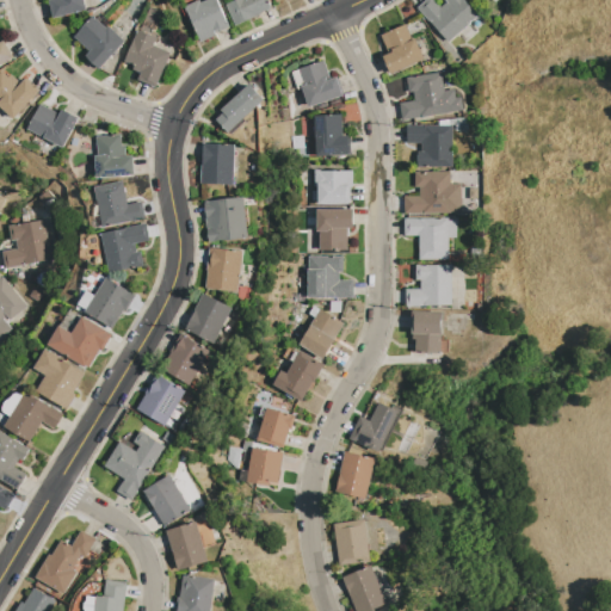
[(84,0),(87,11),(53,19),(48,0),(84,0)]
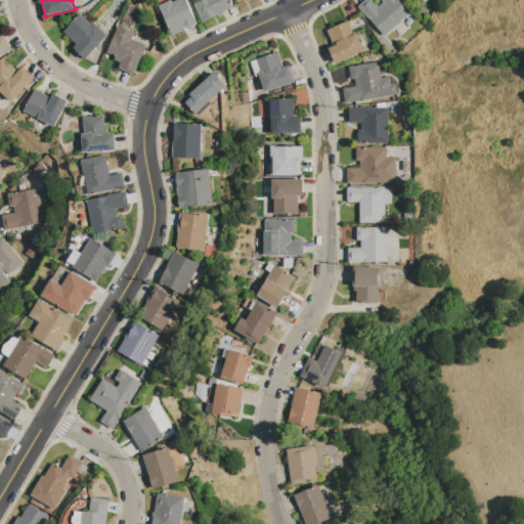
[(158,5),(168,0),(171,0),(172,2),(176,0),(186,0),(197,23),(183,29),(184,31),(171,36),(158,5)]
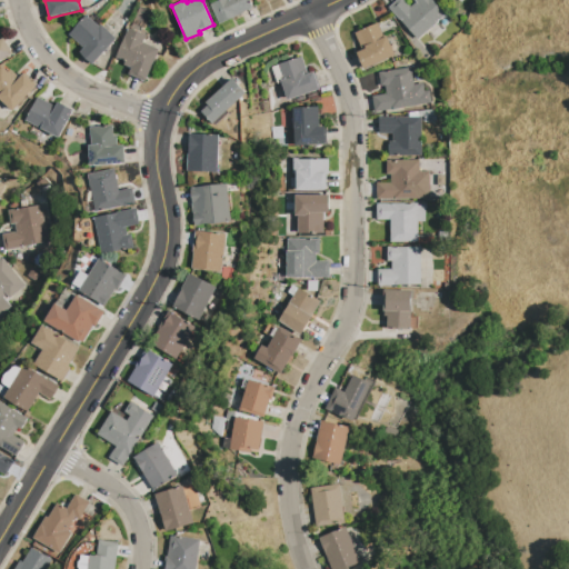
[(210,5),(219,0),(249,0),(253,8),(241,13),(241,15),(219,25),(210,5)]
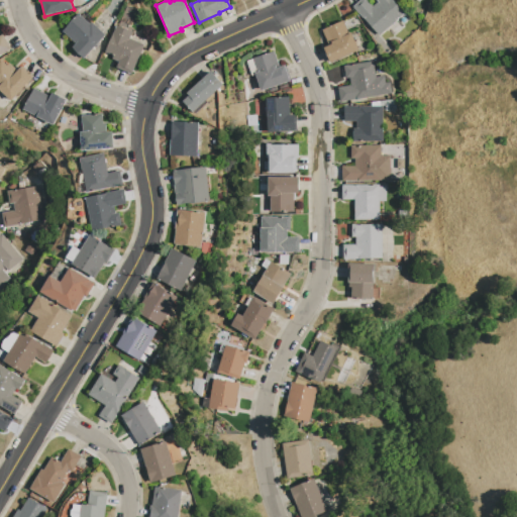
[(352,6),(358,0),(367,0),(373,6),(378,1),(377,0),(393,0),(405,13),(379,36),(352,6)]
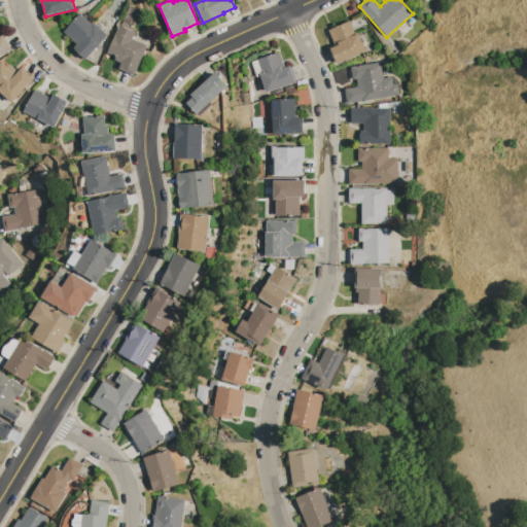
[(108,35),(85,61),(73,49),(77,44),(63,32),(79,13),(92,25),(94,23),(108,35)]
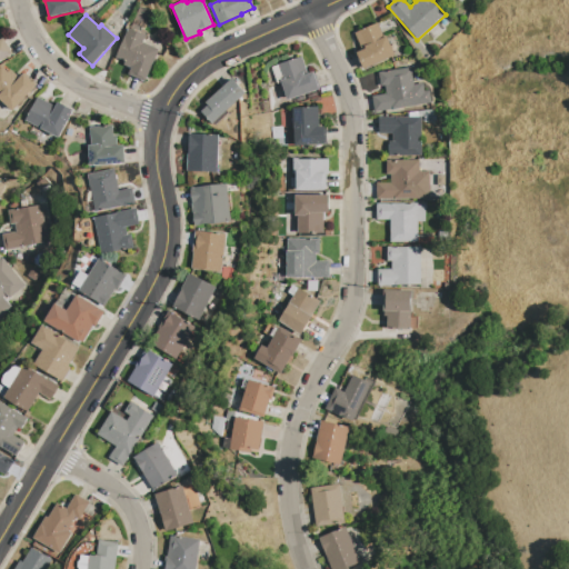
[(356,52),(362,49),(355,32),(377,22),(383,37),(386,37),(395,56),(362,70),(360,66),(361,66),(356,52)]
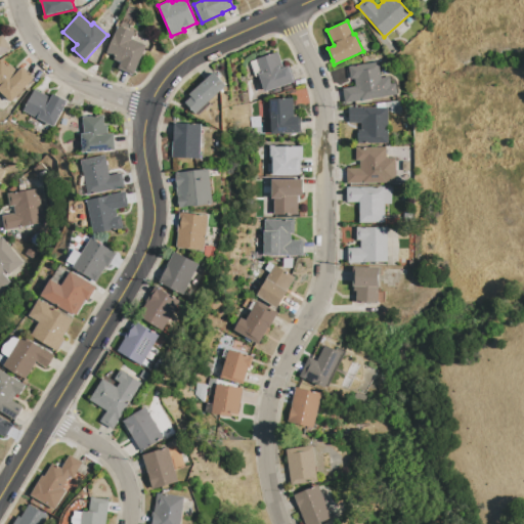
[(119,25),(135,32),(132,38),(146,45),(142,52),(144,52),(133,76),(117,69),(120,62),(114,59),(115,56),(106,53),(119,25)]
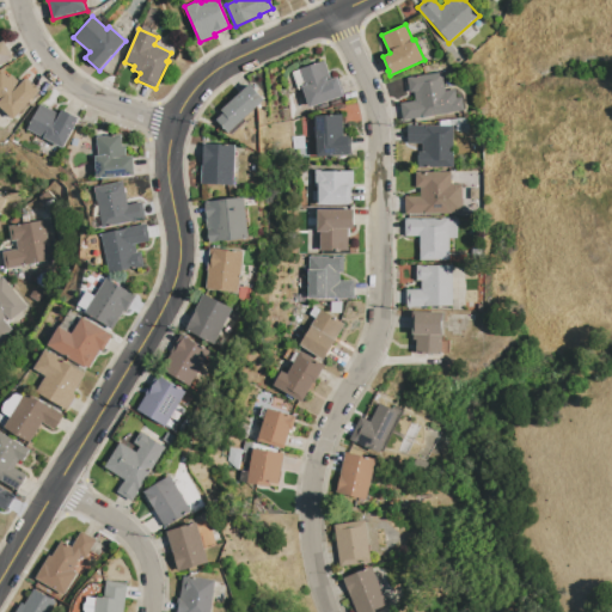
[(0,43),(4,41),(6,44),(7,43),(16,56),(0,66),(0,43)]
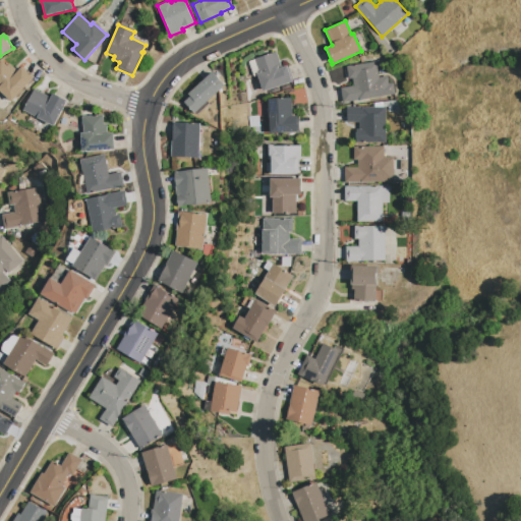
[(263,92),(257,75),(256,73),(259,72),(254,59),(277,52),(282,67),(287,66),(292,81),(263,92)]
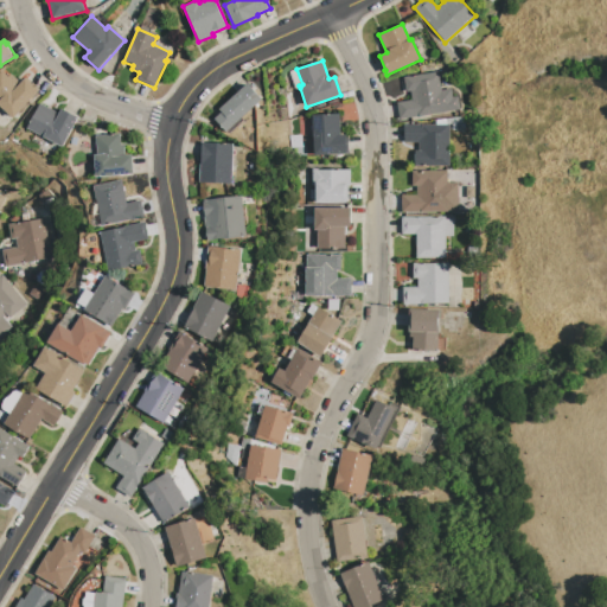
[(296,69),(302,84),(299,85),(300,88),(295,89),(289,71),(296,69)]
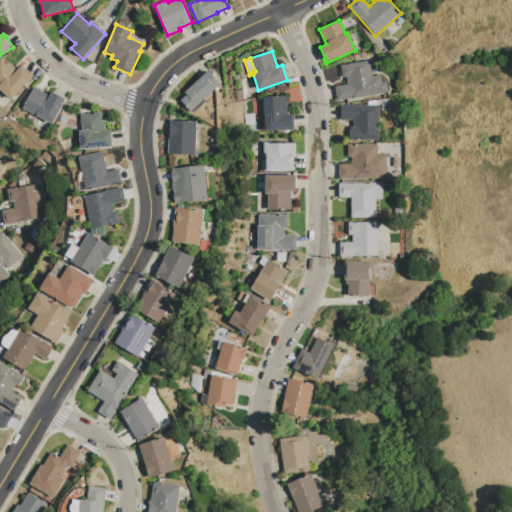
[(0,62),(2,60),(7,65),(9,63),(17,70),(21,66),(33,77),(12,100),(0,88),(0,62)]
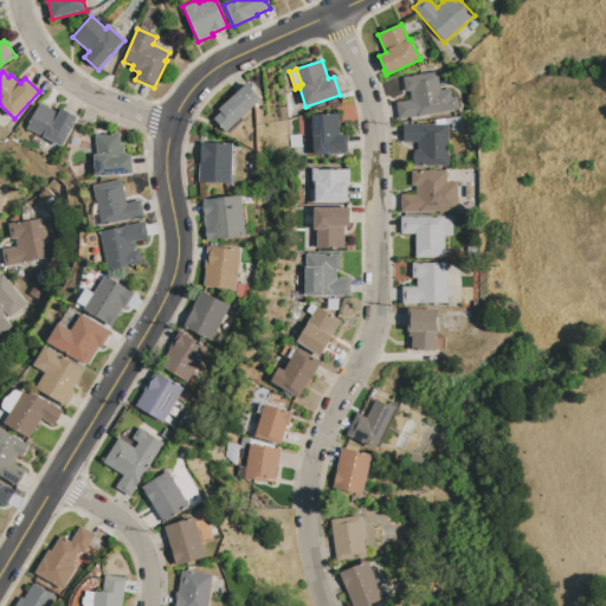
[(404,77),(438,71),(440,90),(450,89),(451,97),(457,96),(459,110),(399,120),(395,102),(411,100),(410,91),(406,91),(404,77)]
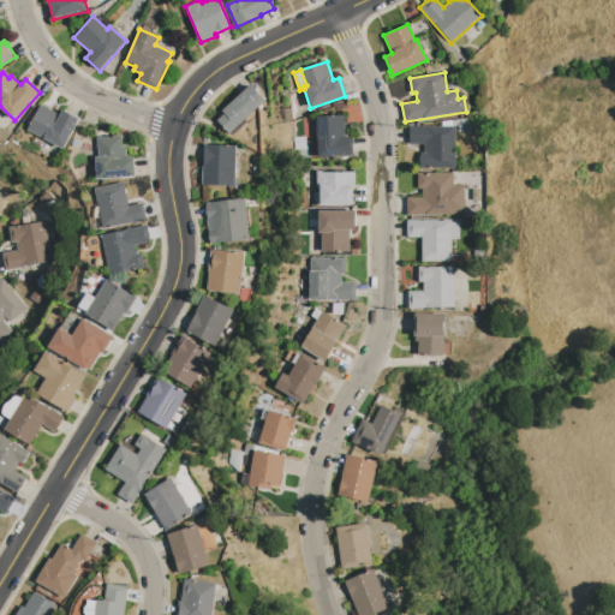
[(266,101),(230,133),(218,120),(225,114),(222,111),(251,84),(266,101)]
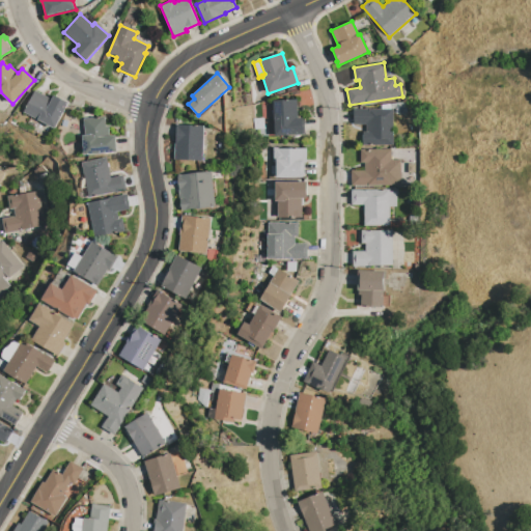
[(23,112),(34,91),(51,100),(54,94),(68,103),(55,129),(23,112)]
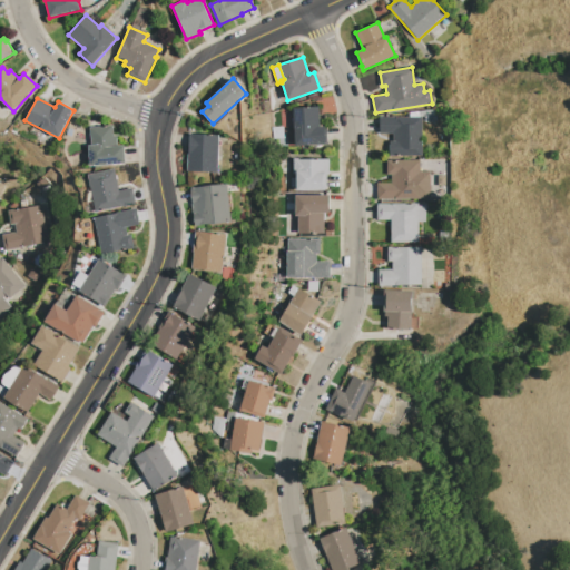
[(293,108),(320,107),(321,127),(325,127),(326,145),(295,146),(293,108)]
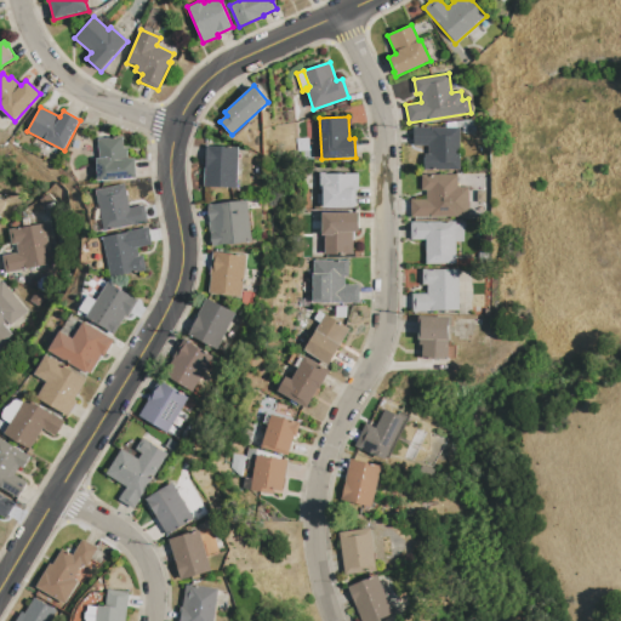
[(414,129),(460,127),(460,170),(426,170),(426,166),(423,166),(423,158),(425,158),(425,154),(428,154),(428,146),(414,146),(414,129)]
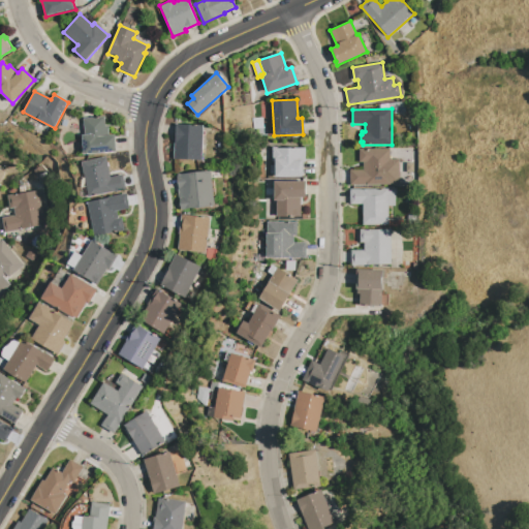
[(83,118),(104,117),(105,126),(109,126),(109,135),(115,134),(116,152),(83,154),(82,134),(84,134),(83,118)]
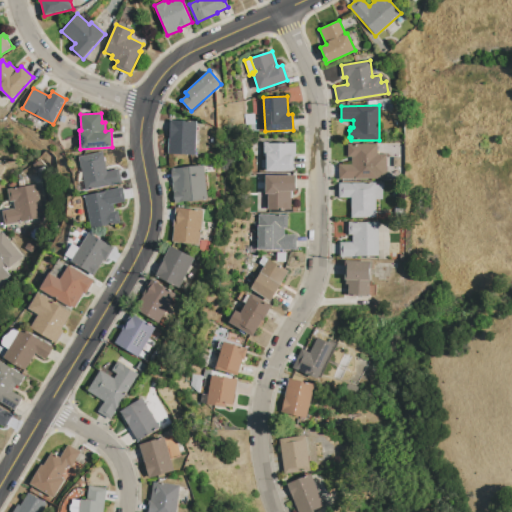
[(243,115),(253,114),(254,124),(244,125),(243,115)]
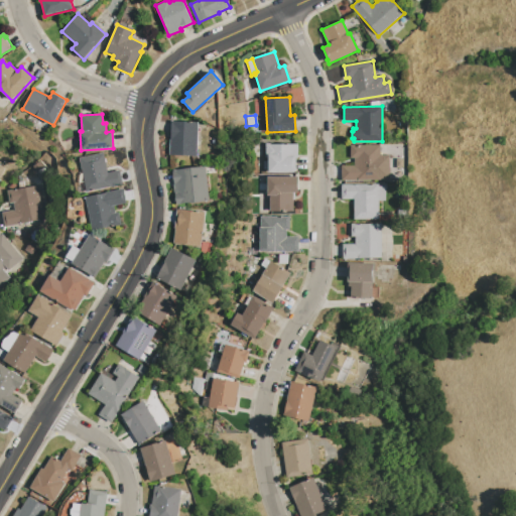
[(171,121),(199,122),(197,157),(170,155),(171,121)]
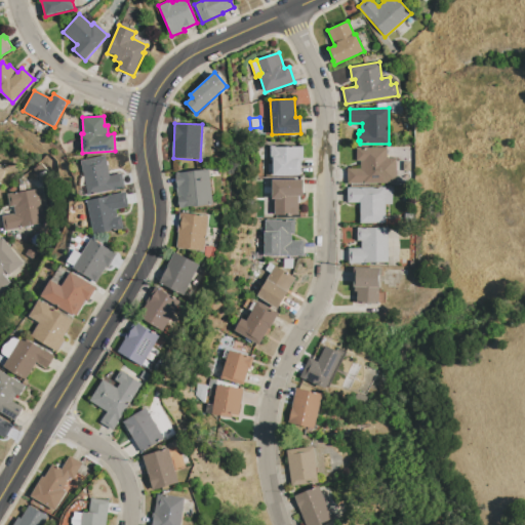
[(272,175),(273,161),(270,161),(270,146),(275,146),(275,147),(303,147),(303,161),(300,161),(300,175),(272,175)]
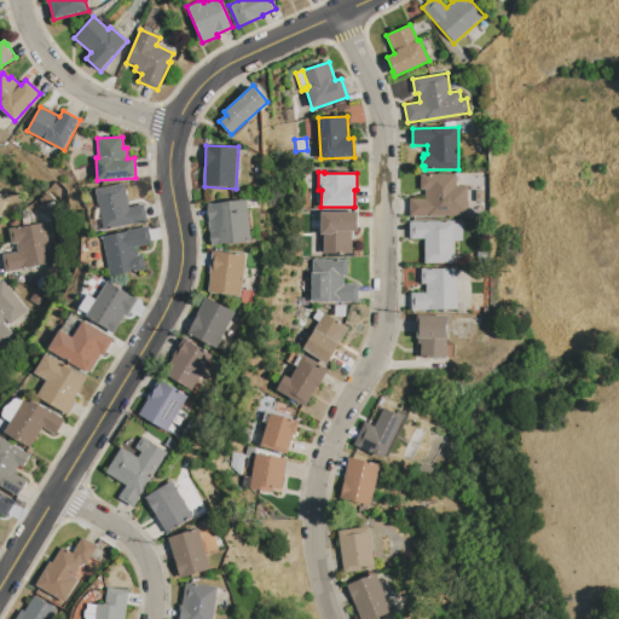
[(420,174),(456,174),(456,186),(456,207),(457,215),(410,217),(410,198),(424,198),(424,191),(420,191),(420,174)]
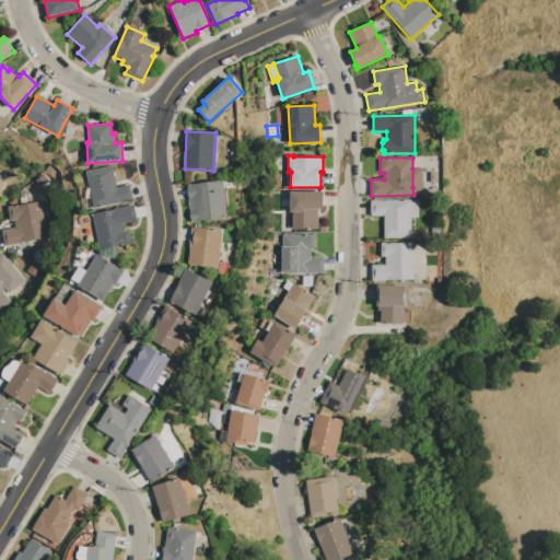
[(85,172),(112,166),(116,187),(129,184),(133,200),(94,209),(85,172)]
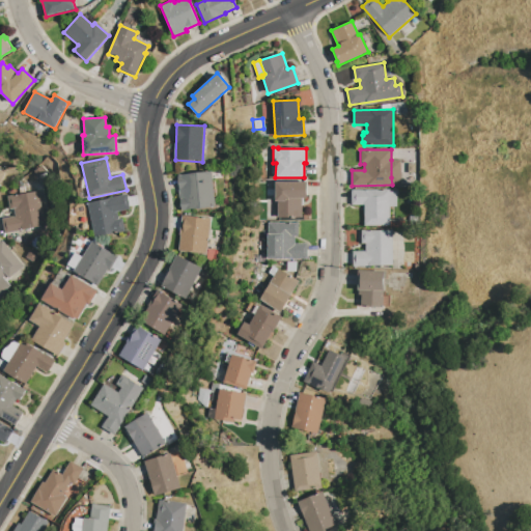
[(391,160),(399,160),(399,177),(391,177),(391,160)]
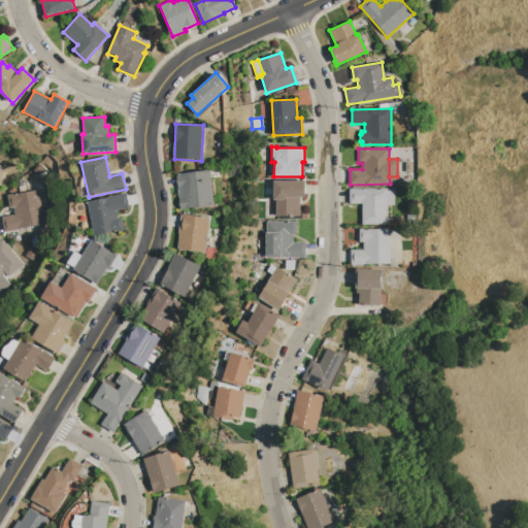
[(176,173),(221,168),(222,176),(213,177),(215,195),(213,195),(215,205),(179,209),(176,173)]
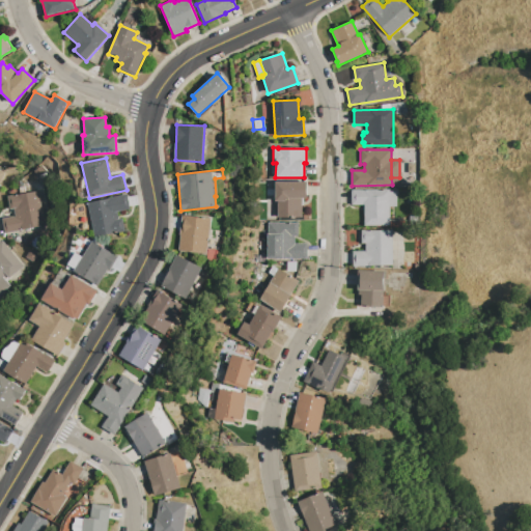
[(275,182),(306,182),(306,198),(304,198),(302,199),(300,201),(301,217),(278,217),(278,201),(275,201),(275,182)]
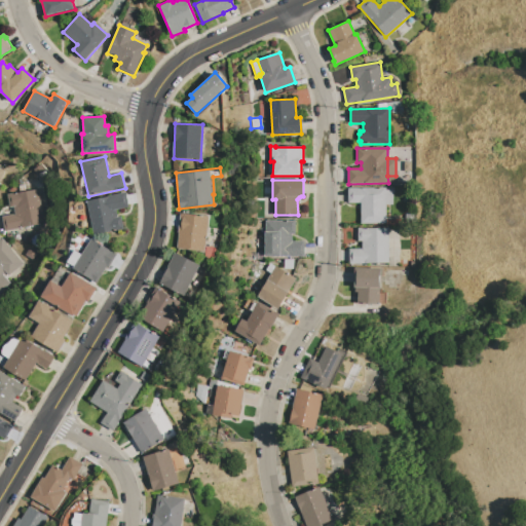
[(348,188),(386,187),(386,190),(391,190),(392,204),(386,204),(386,223),(361,224),(361,203),(348,203),(348,188)]
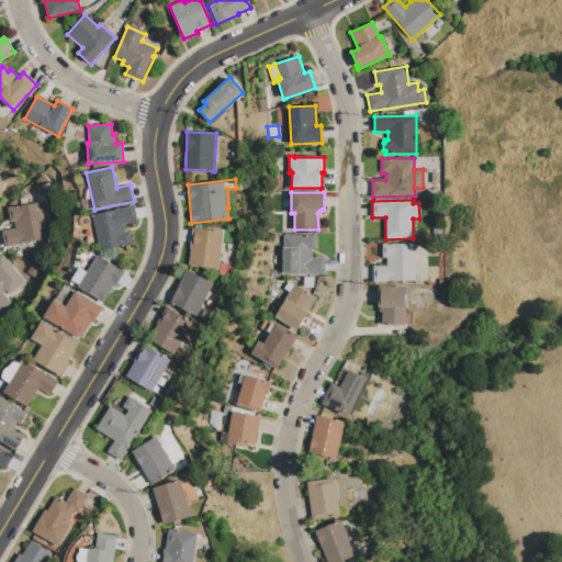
[(46,237),(4,246),(1,232),(15,228),(14,221),(10,222),(7,208),(15,205),(15,206),(40,202),(46,237)]
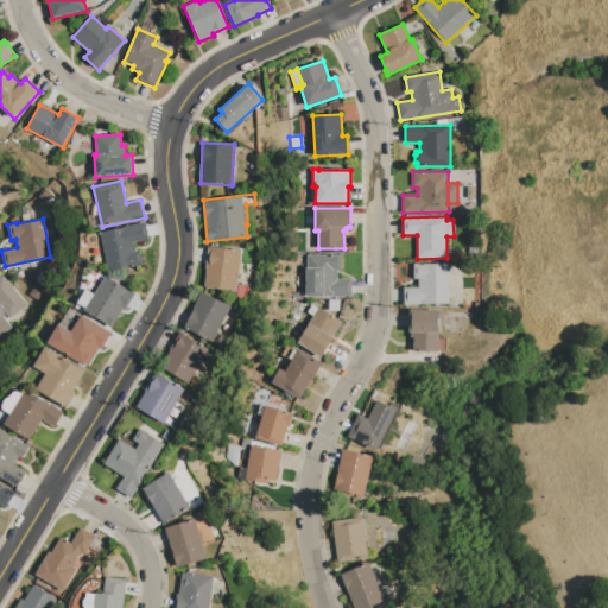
[(100,233),(145,222),(149,239),(133,242),(135,251),(141,249),(144,264),(108,272),(100,233)]
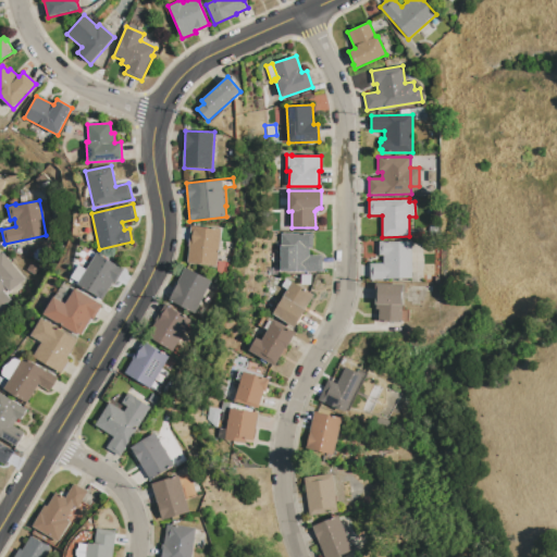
[(190,225),(221,229),(218,265),(186,262),(190,225)]
